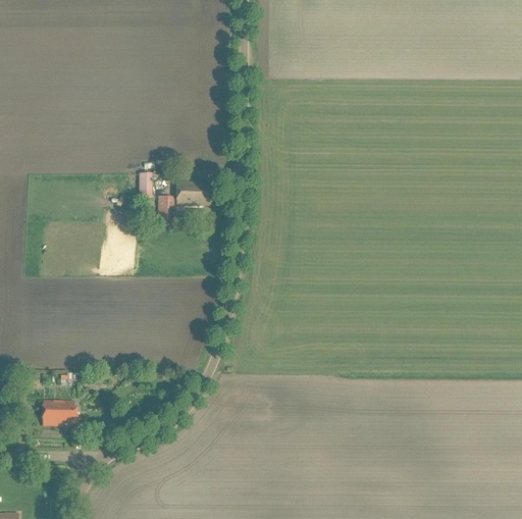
[(138,202),(151,203),(151,172),(138,172),(138,202)]
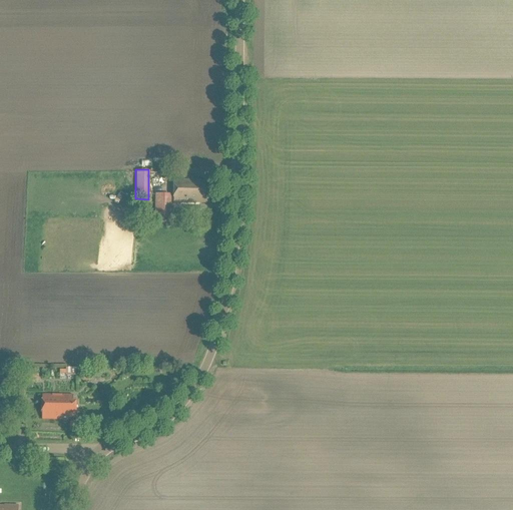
[(205,178),(174,178),(173,200),(209,201),(210,185),(205,185),(205,178)]
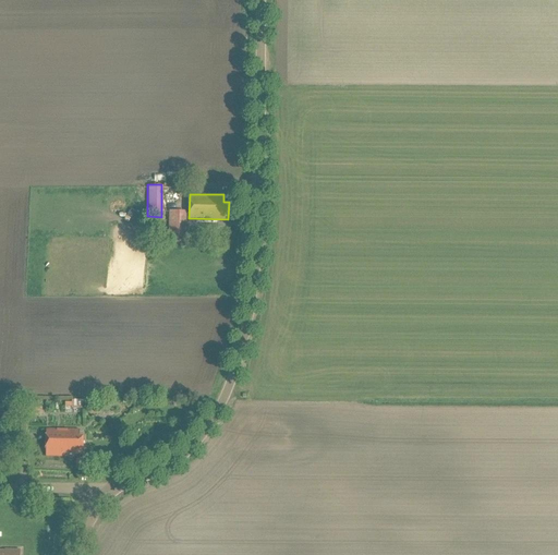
[(138,213),(131,208),(124,218),(129,220),(131,217),(134,219),(138,213)]
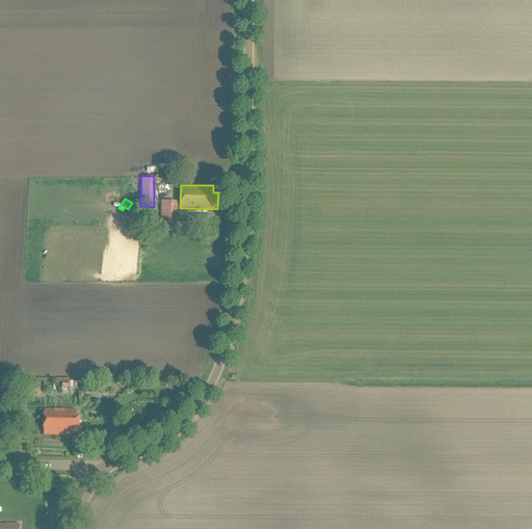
[(161,200),(161,226),(177,226),(178,200),(161,200)]
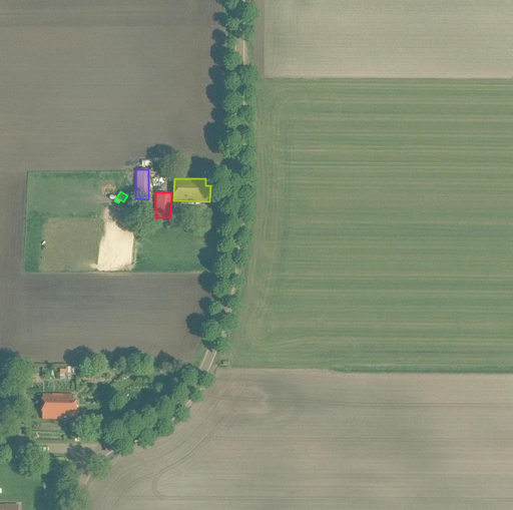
[(37,367),(20,367),(19,377),(36,378),(37,367)]
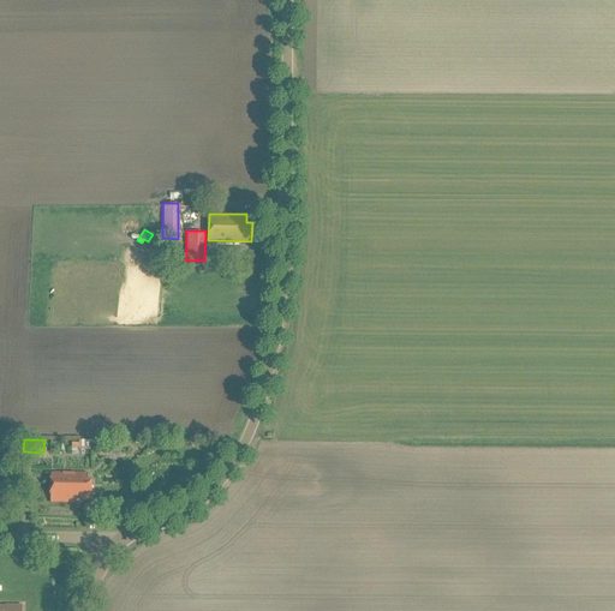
[(16,473),(29,473),(29,462),(16,461),(16,473)]
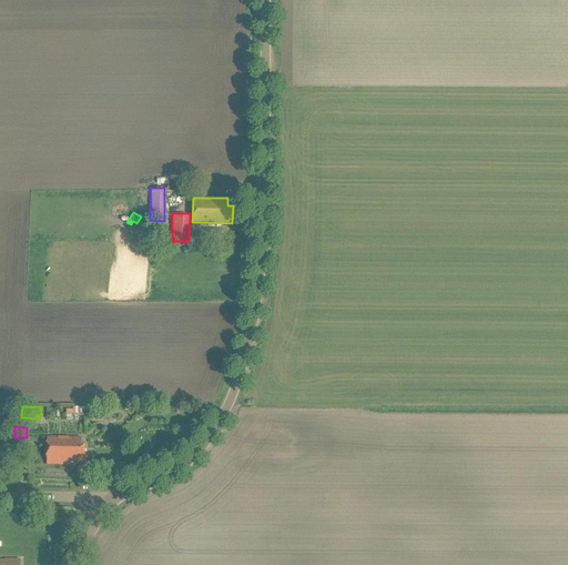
[(47,435),(47,462),(75,463),(75,460),(84,460),(84,442),(81,443),(81,436),(47,435)]
